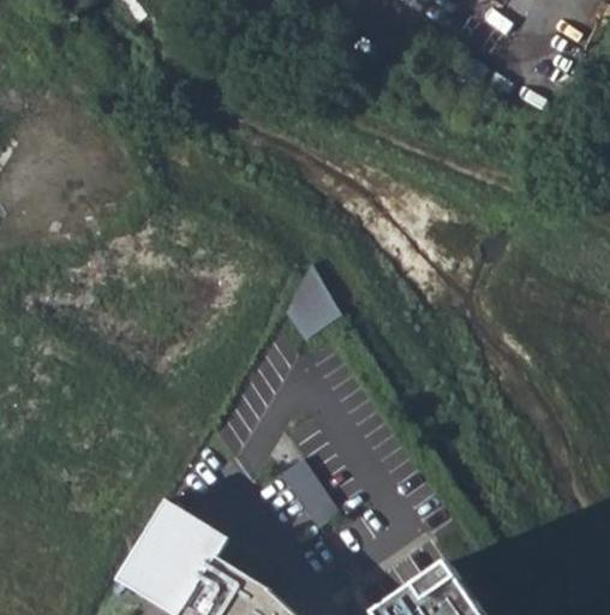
[(277,297),(303,338),(342,314),(317,273),(277,297)]
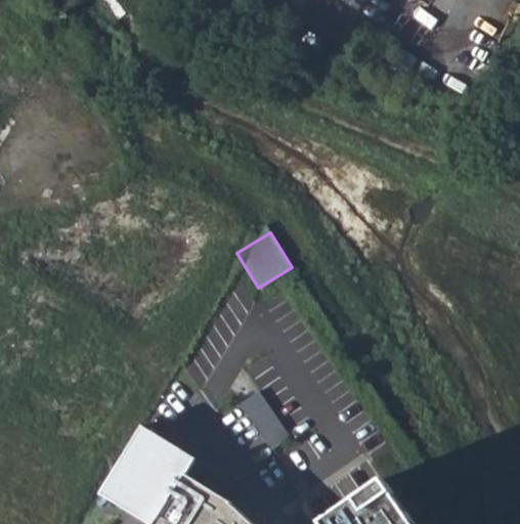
[(257,389),(239,402),(271,447),(290,434),(257,389)]
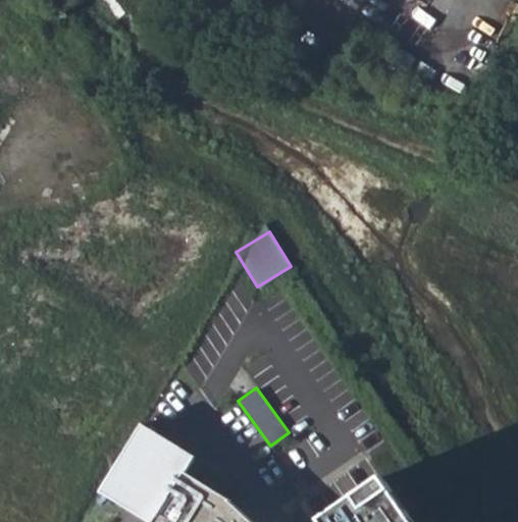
[(193,455),(139,422),(97,489),(150,521),(183,471),(193,455)]
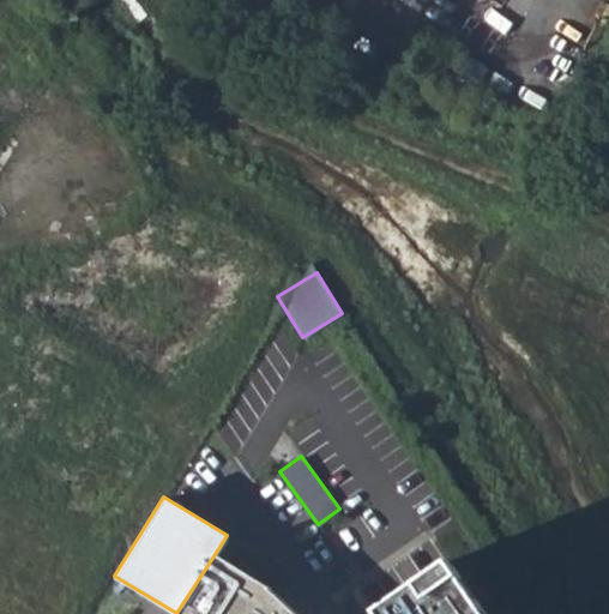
[(293,613),(269,589),(270,589),(215,554),(176,613),(293,613)]
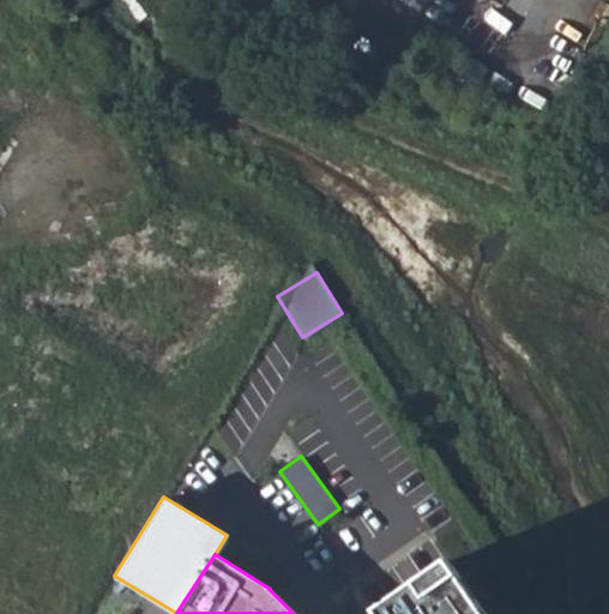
[(379,613),(468,613),(441,573),(379,613)]
